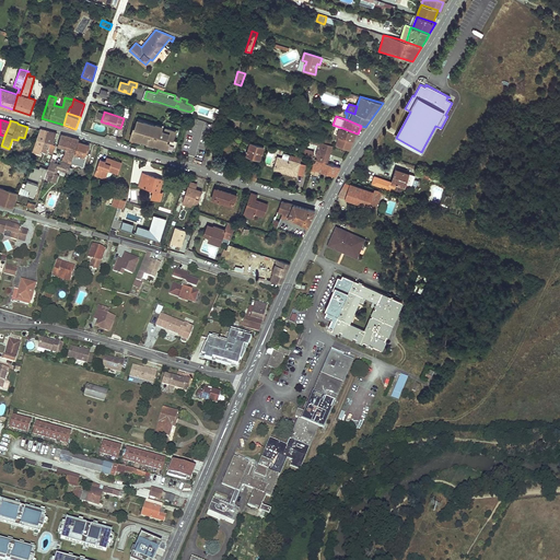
[(133,128),(131,137),(138,139),(137,140),(150,143),(150,142),(152,143),(152,144),(167,149),(168,148),(175,150),(177,140),(173,139),(175,131),(165,128),(164,131),(162,130),(158,129),(158,128),(158,127),(158,126),(156,126),(155,126),(140,120),(138,129),(133,128)]
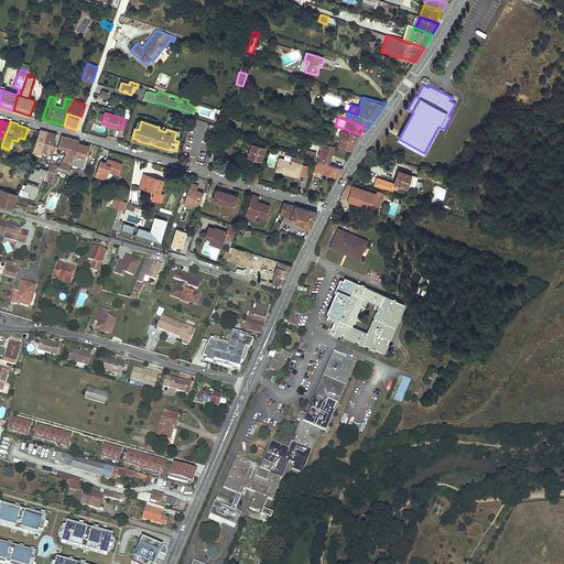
[(57,134),(41,130),(40,131),(33,152),(40,154),(41,151),(47,153),(51,144),(54,144),(57,134)]
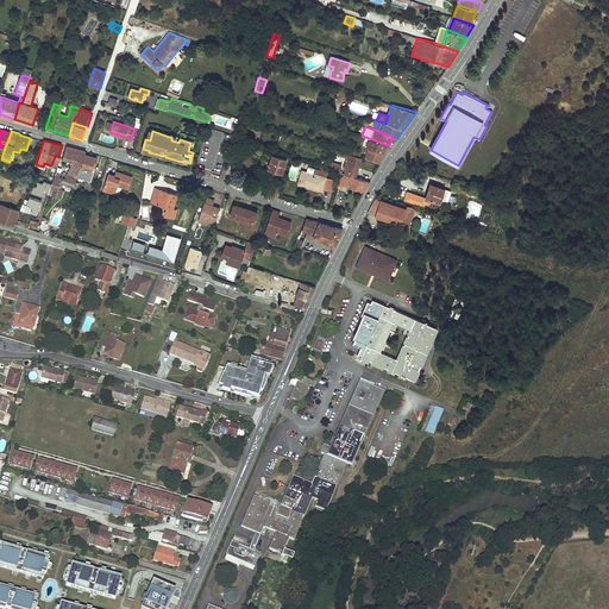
[(86,151),(67,146),(63,158),(71,161),(67,175),(68,175),(77,179),(77,176),(86,155),(86,151)]
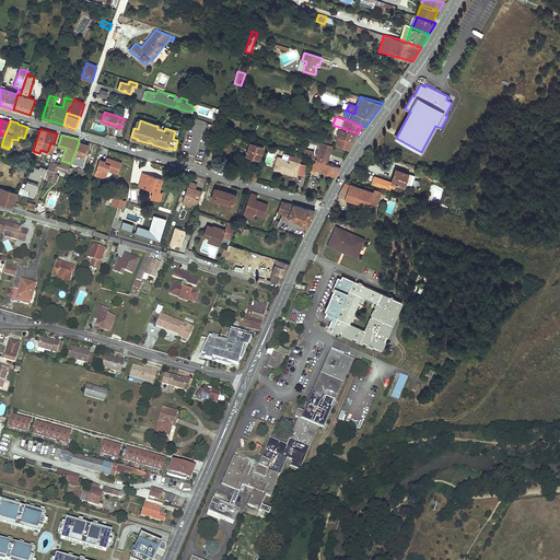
[(315,156),(318,158),(317,160),(327,163),(333,146),(330,144),(321,141),(312,139),(311,138),(310,143),(318,146),(315,156)]
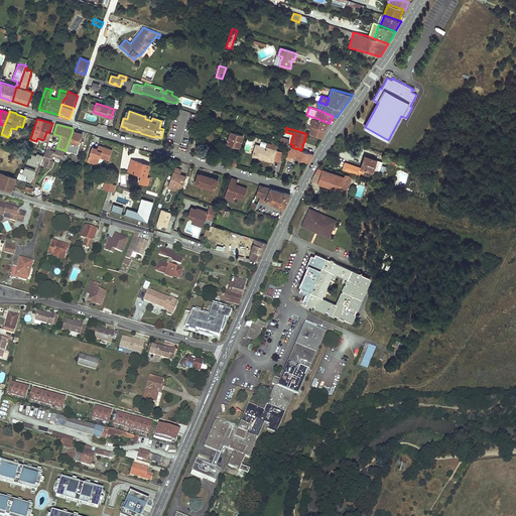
[(78,147),(83,134),(73,131),(66,149),(78,153),(80,147),(78,147)]
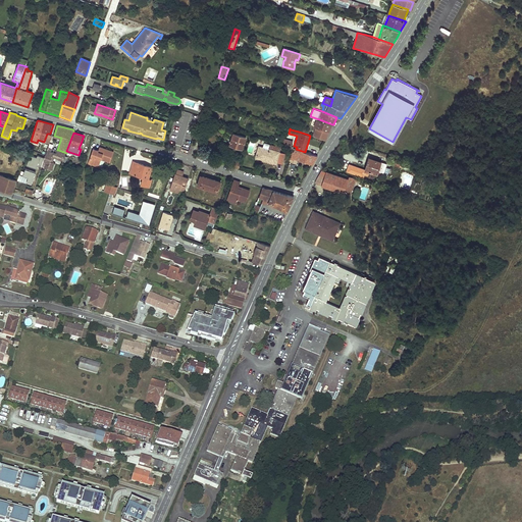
[(233,134),(230,145),(243,149),(246,138),(233,134)]
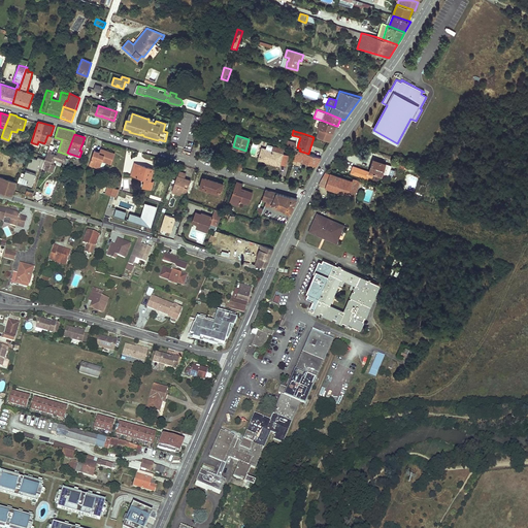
[(287,139),(286,145),(294,147),(296,142),(287,139)]
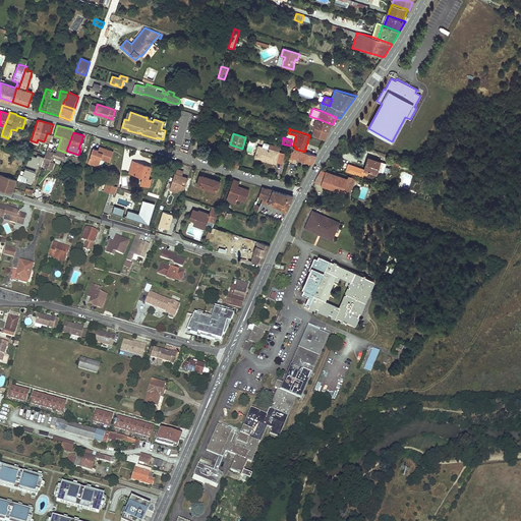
[(268,149),(280,153),(281,147),(276,145),(275,146),(269,143),(268,149)]
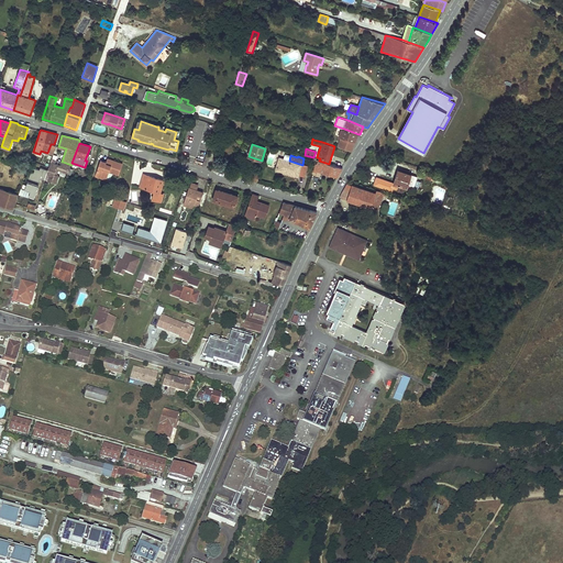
[(52,158),(44,179),(48,180),(51,177),(53,178),(57,165),(54,164),(55,159),(52,158)]
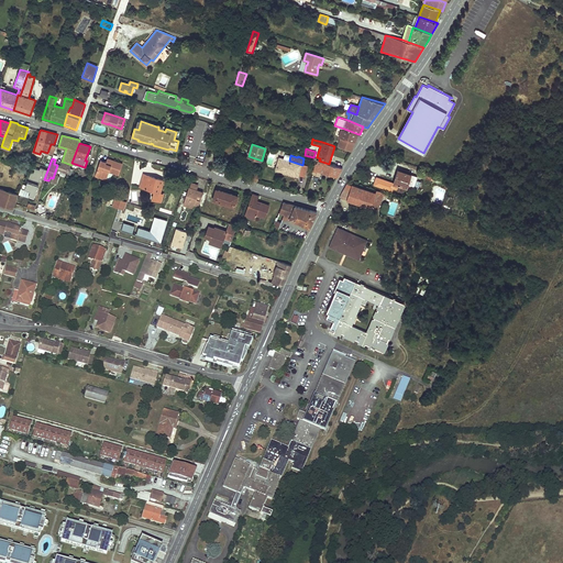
[(106,162),(100,161),(95,176),(107,179),(109,172),(119,175),(122,164),(107,158),(106,162)]
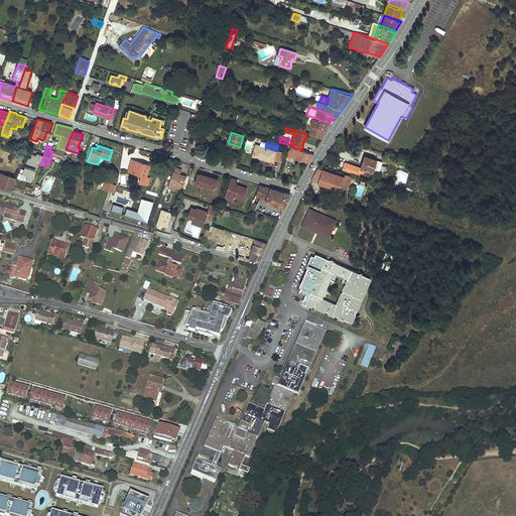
[(256,145),(253,156),(273,161),(279,162),(282,152),(277,151),(265,147),(260,146),(256,145)]
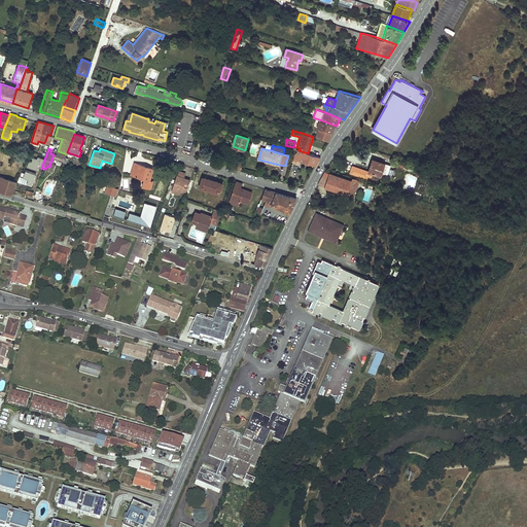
[(295,160),(301,161),(316,166),(320,157),(308,153),(299,150),(297,150),(296,154),(294,153),(293,159),(295,159),(295,160)]
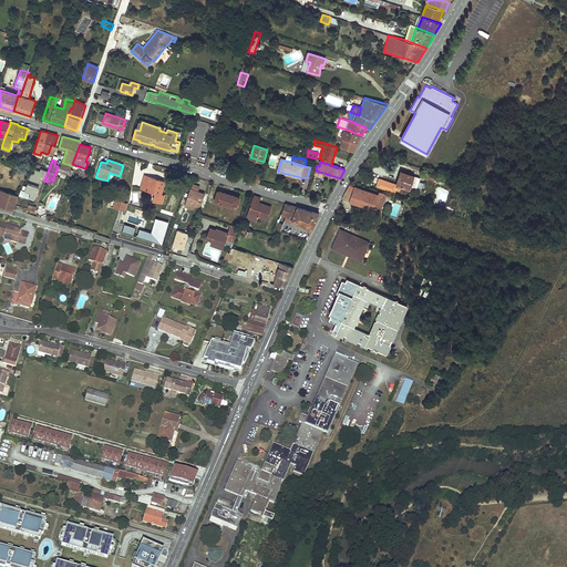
[(72,166),(63,163),(61,171),(69,174),(70,169),(72,166)]
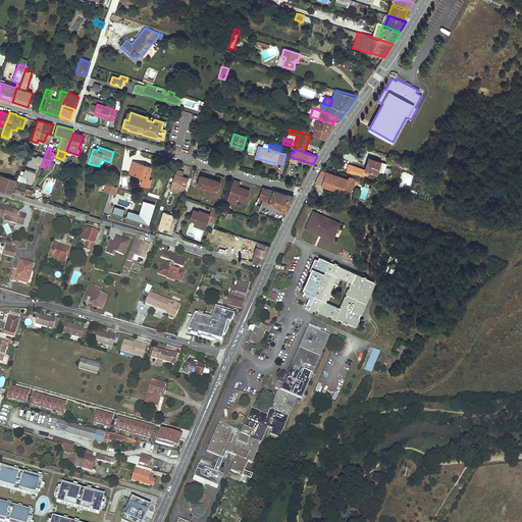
[(36,170),(38,166),(41,167),(43,158),(37,156),(36,158),(32,157),(31,161),(28,160),(25,166),(36,170)]
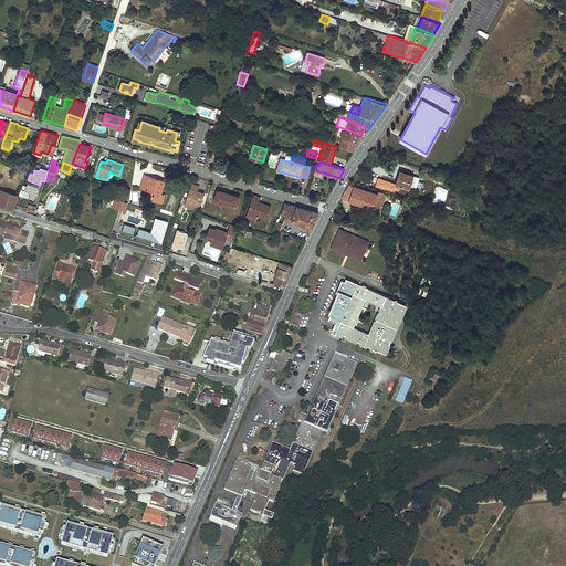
[(400,171),(396,185),(409,189),(410,186),(416,187),(419,178),(400,171)]
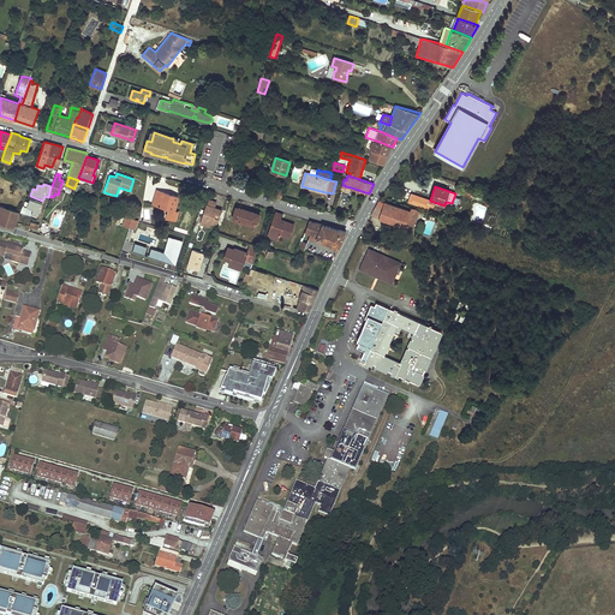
[(178,197),(157,190),(153,204),(168,209),(166,216),(175,220),(178,213),(174,212),(178,197)]
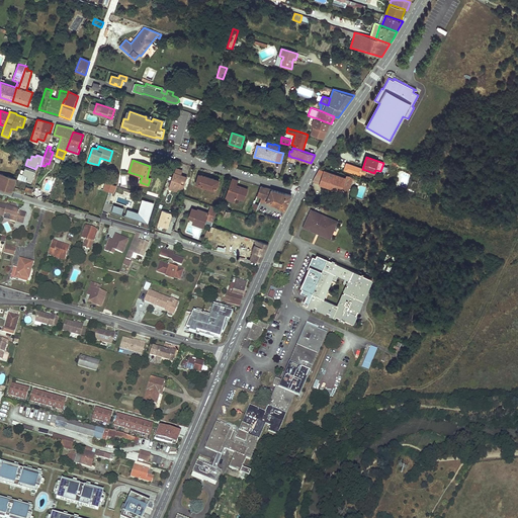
[(34,172),(24,169),(23,171),(20,170),(19,173),(27,176),(26,180),(31,181),(34,172)]
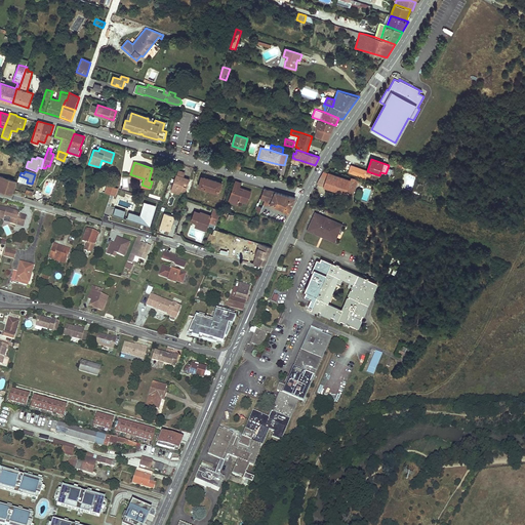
[(324,171),(317,184),(323,187),(328,173),(324,171)]
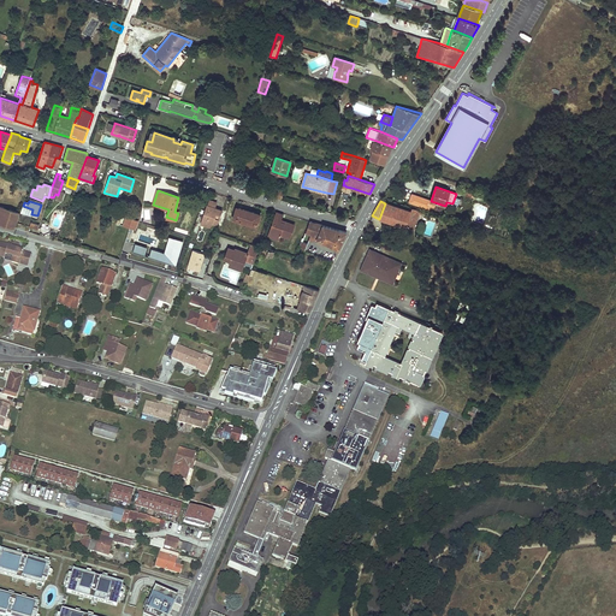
[(379,219),(413,230),(420,211),(412,208),(410,212),(385,203),(379,219)]
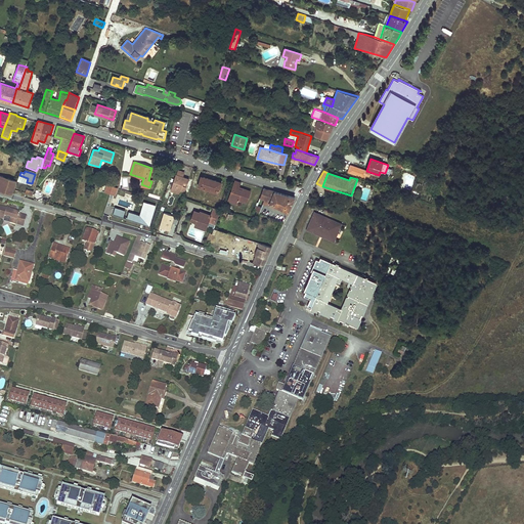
[(0,175),(0,189),(12,194),(16,181),(0,175)]
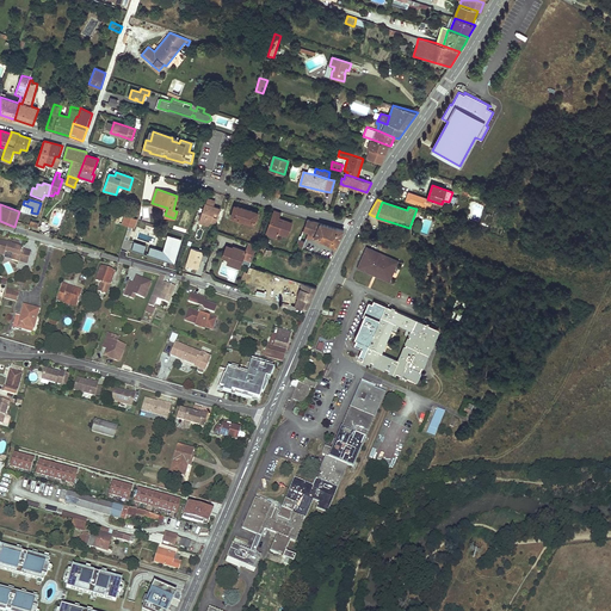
[(213,207),(205,204),(198,222),(210,226),(211,223),(215,213),(218,214),(221,209),(213,207)]
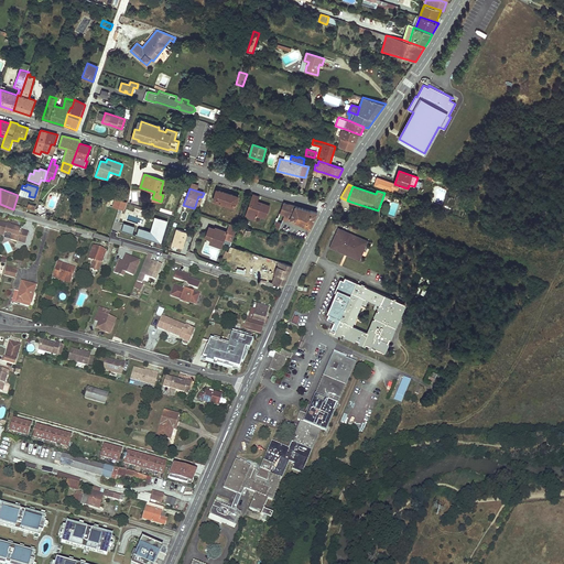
[(238,196),(217,190),(214,201),(223,204),(223,205),(225,206),(225,204),(235,207),(238,196)]
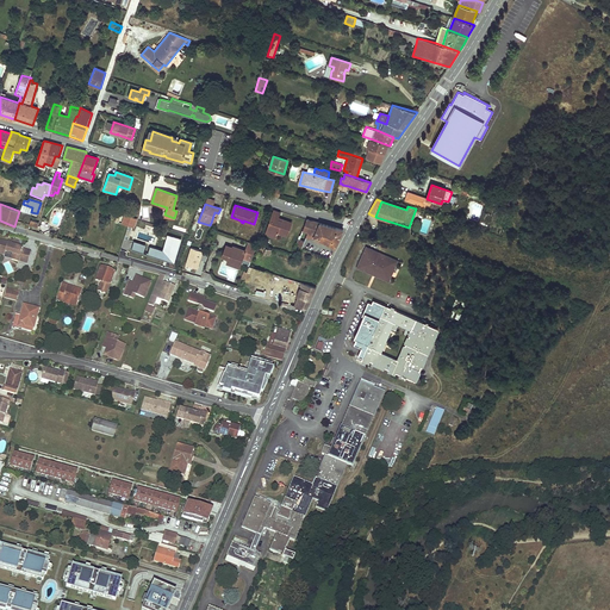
[(280,212),(274,210),(266,231),(277,236),(278,232),(287,236),(292,223),(278,218),(280,212)]
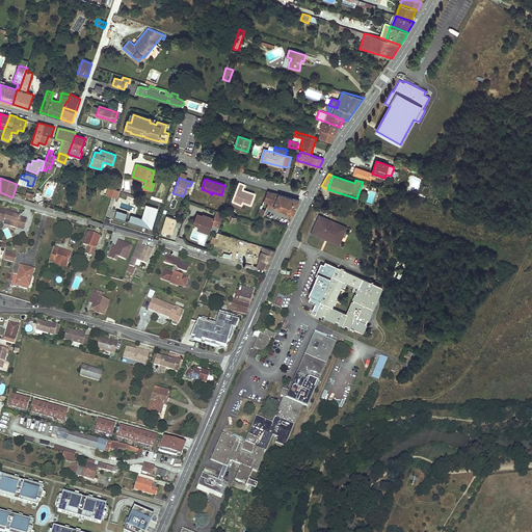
[(118,191),(109,187),(107,195),(116,198),(118,191)]
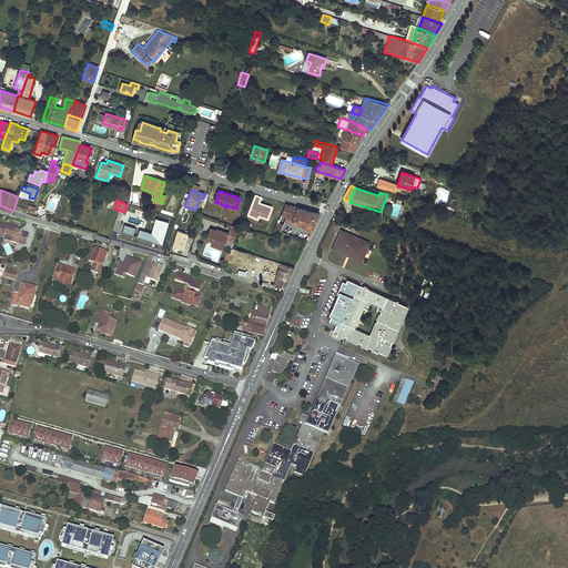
[(285,204),(277,202),(272,217),(279,220),(285,204)]
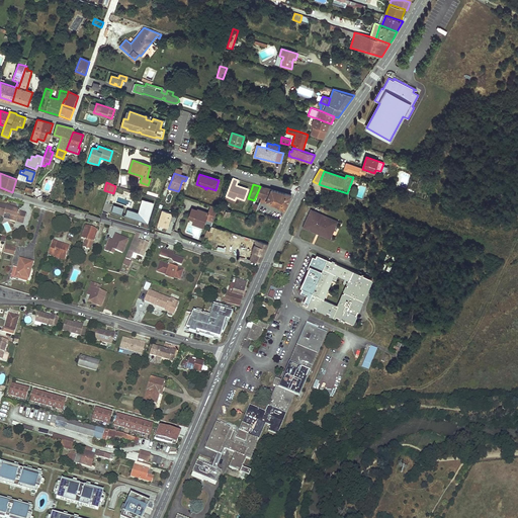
[(254,200),(251,208),(254,209),(254,210),(256,211),(260,202),(262,197),(267,199),(266,201),(285,209),(291,195),(260,186),(254,200)]
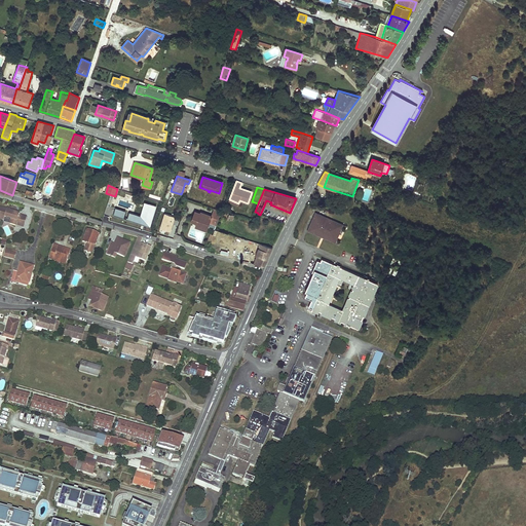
[(8,209),(0,205),(0,217),(4,218),(5,215),(11,217),(10,222),(16,224),(16,223),(24,225),(27,215),(20,213),(20,212),(12,210),(8,209)]
